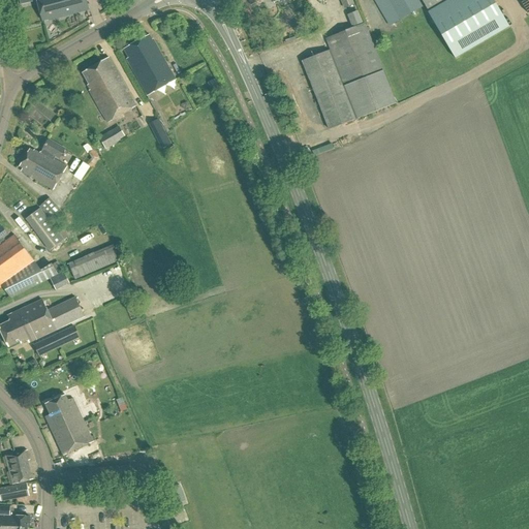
[(86,0),(36,0),(42,22),(49,20),(50,21),(89,10),(86,0)]
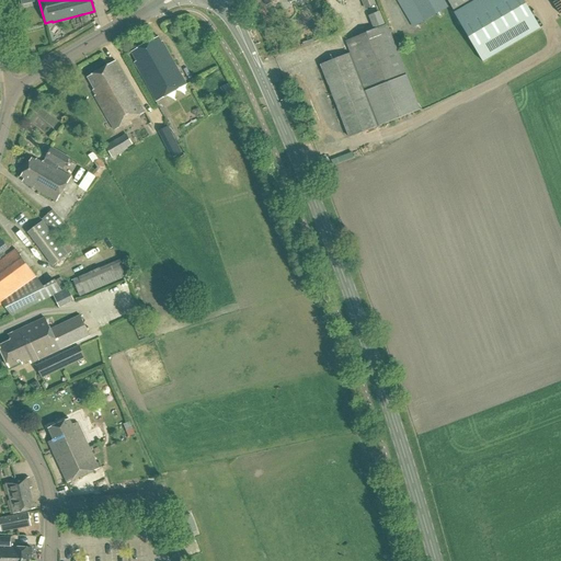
[(364,15),(375,13),(371,0),(362,2),(364,15)]
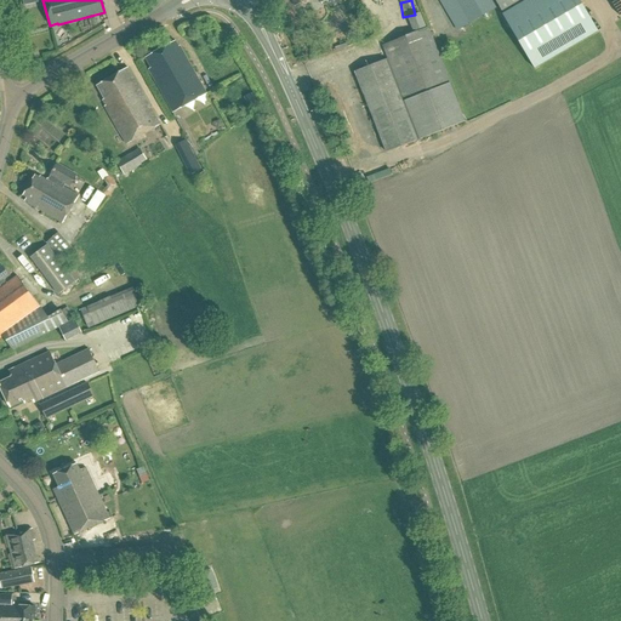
[(456,0),(471,23),(483,16),(488,13),(494,10),(496,9),(491,0),(456,0)]
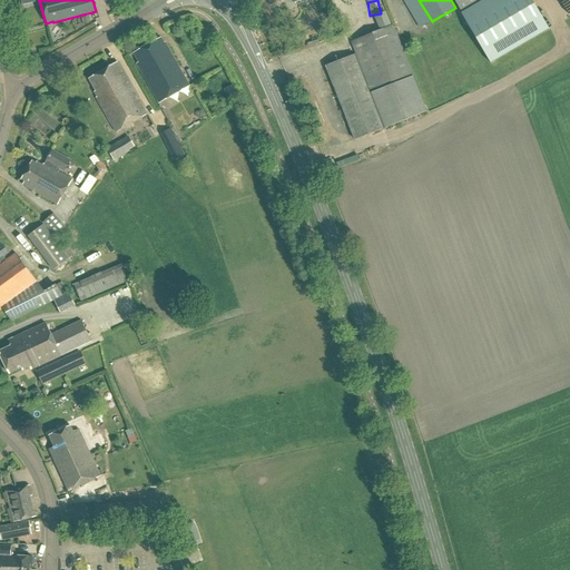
[(454,0),(462,13),(484,0),(454,0)]
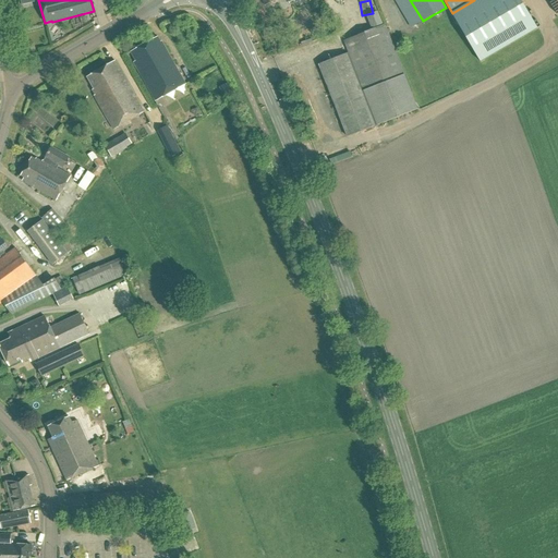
[(520,0),(499,0),(458,24),(480,62),(537,28),(520,0)]
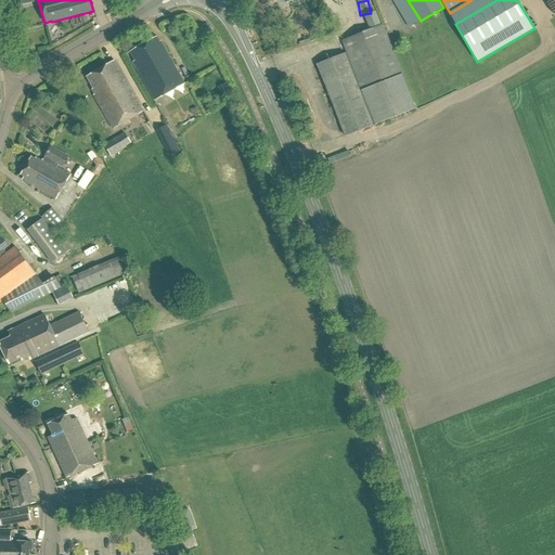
[(346,53),(341,54),(317,64),(345,137),(416,108),(402,74),(384,26),(341,42),(346,53)]
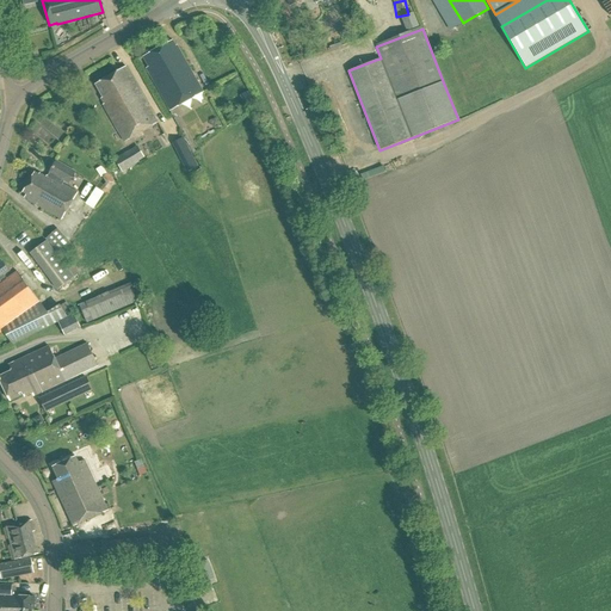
[(176,47),(172,41),(143,56),(148,67),(146,68),(171,111),(204,92),(177,45),(176,47)]
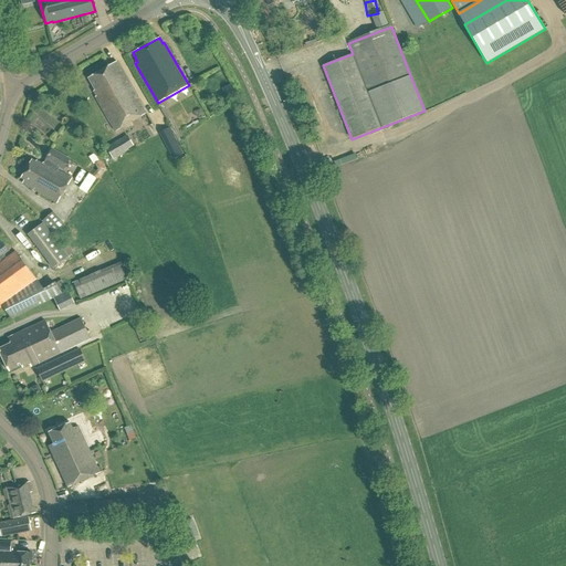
[(146,114),(116,62),(88,77),(96,91),(94,91),(97,96),(96,97),(116,132),(146,114)]
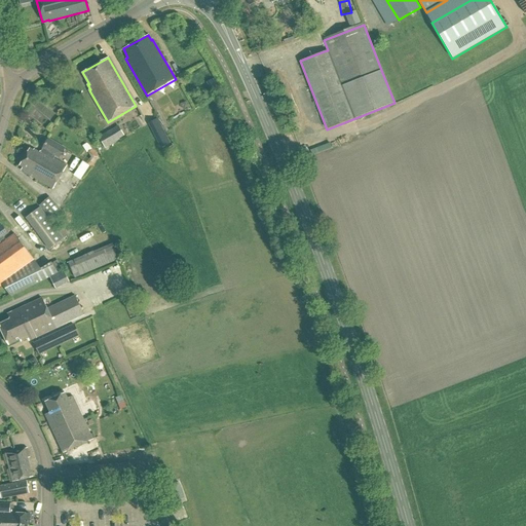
[(207,82),(212,94),(218,90),(213,79),(207,82)]
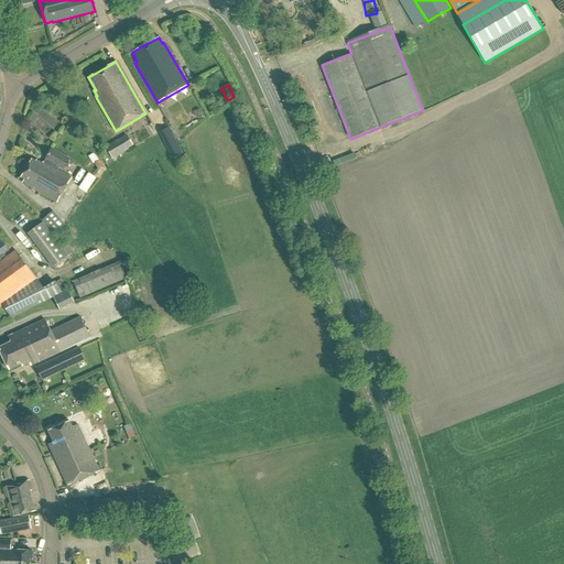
[(173,155),(183,150),(169,127),(160,133),(173,155)]
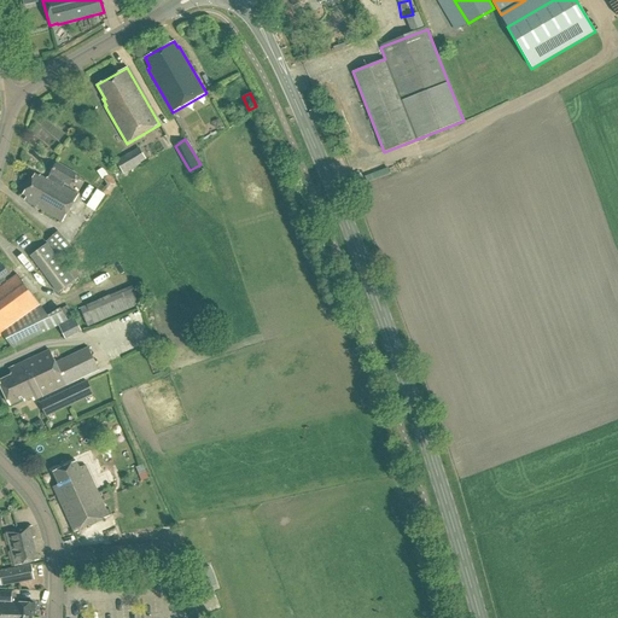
[(503,139),(489,141),(491,150),(505,147),(503,139)]
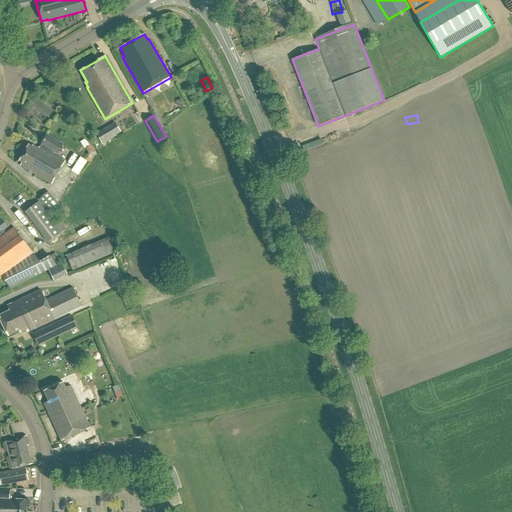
[(103,144),(116,136),(110,125),(96,133),(103,144)]
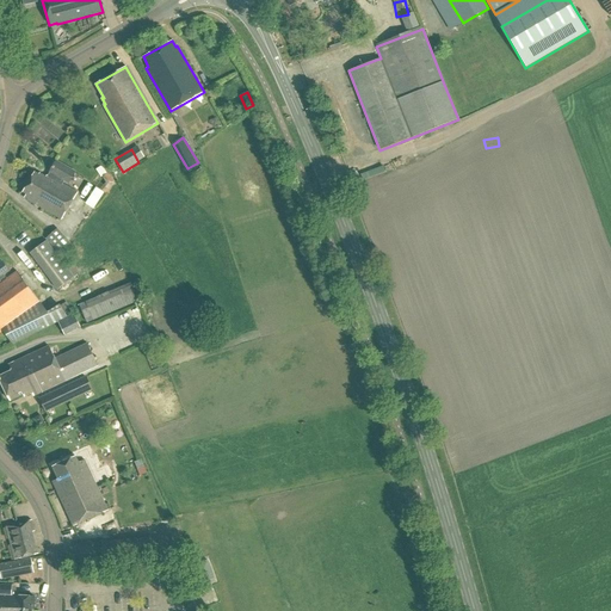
[(448,156),(423,168),(426,177),(451,164),(448,156)]
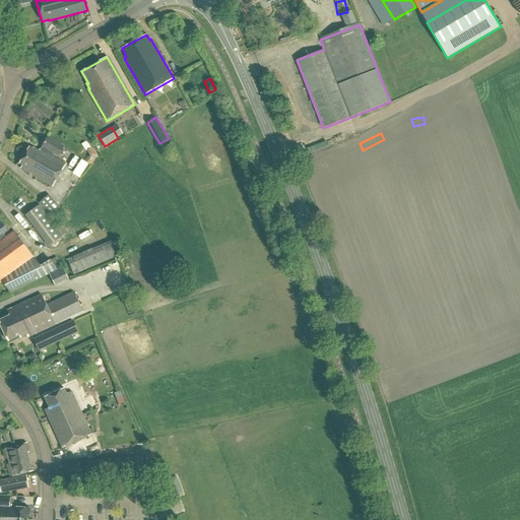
[(43,147),(41,150),(40,149),(39,151),(34,148),(33,149),(28,147),(19,164),(24,167),(22,170),(52,188),(65,165),(52,156),(53,154),(58,156),(63,147),(47,138),(42,147),(43,147)]
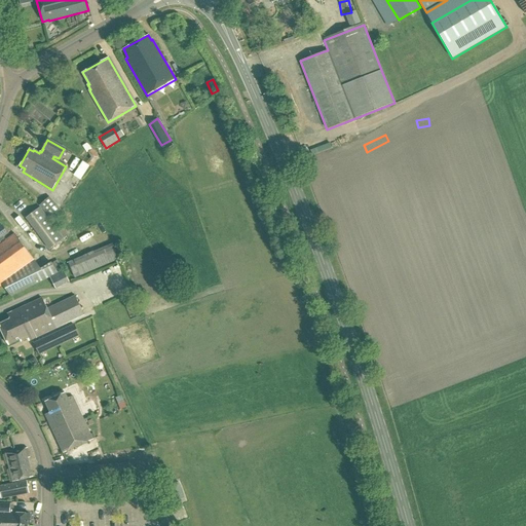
[(76,172),(83,176),(89,166),(83,162),(76,172)]
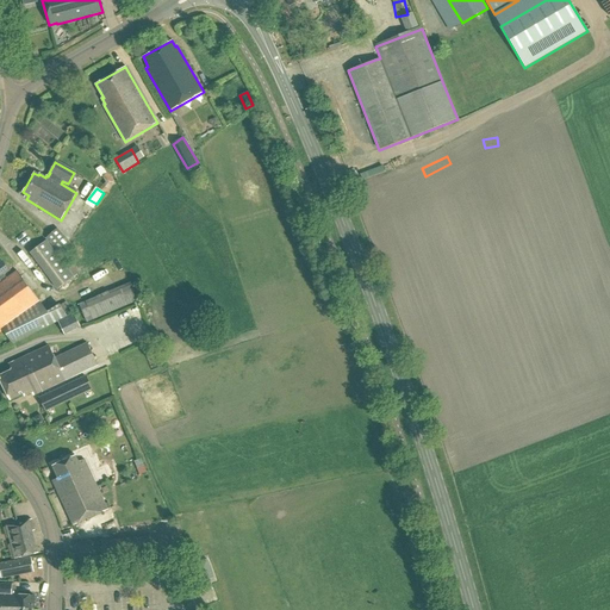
[(72,243),(58,228),(47,238),(60,253),(72,243)]
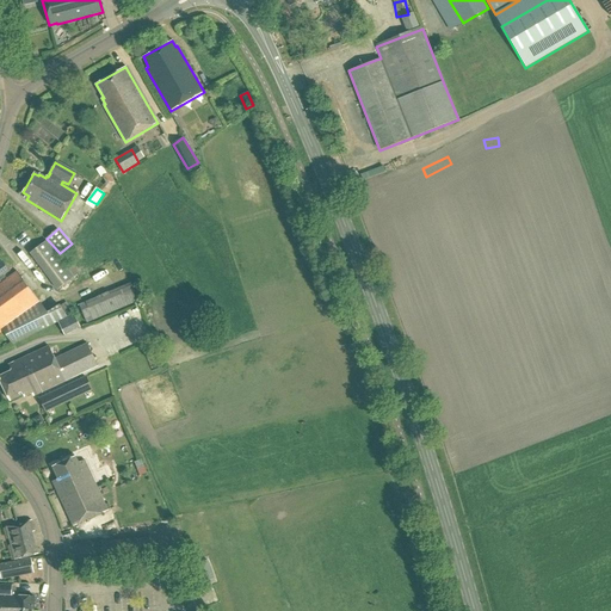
[(57,290),(75,277),(79,275),(71,264),(67,267),(48,241),(31,253),(57,290)]
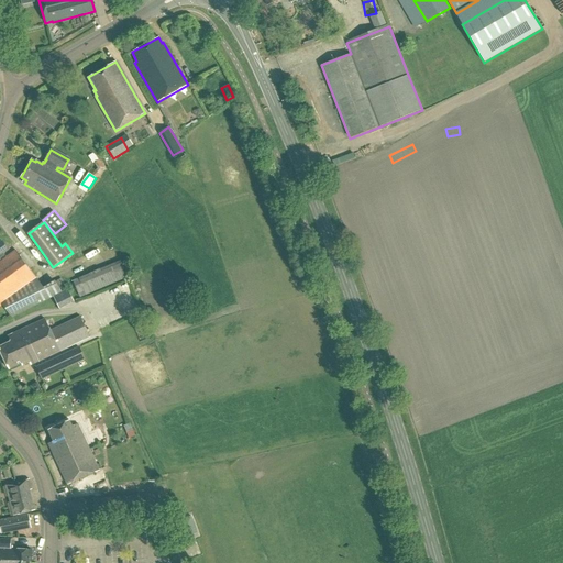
[(125,235),(131,252),(142,249),(136,232),(125,235)]
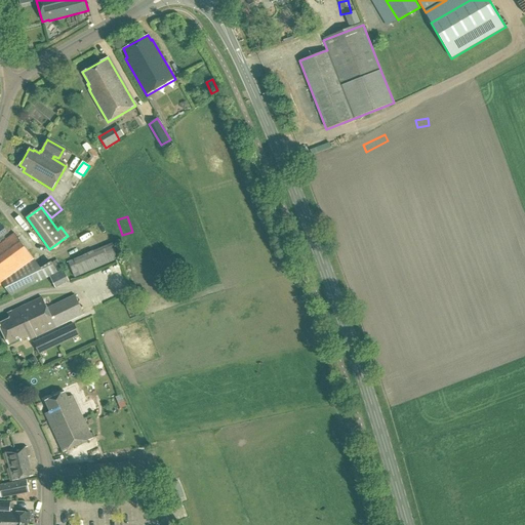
[(0,284),(2,283),(11,296),(51,276),(63,271),(57,259),(41,268),(14,233),(6,239),(4,237),(8,234),(2,225),(0,226),(0,284)]
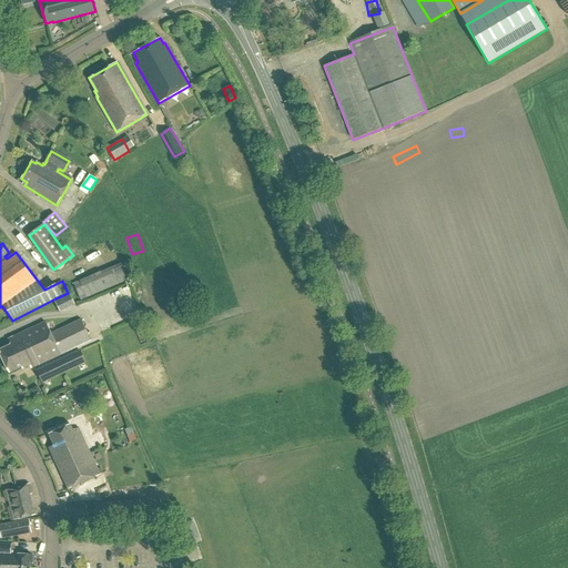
[(130,281),(124,266),(82,283),(81,281),(74,283),(81,301),(130,281)]
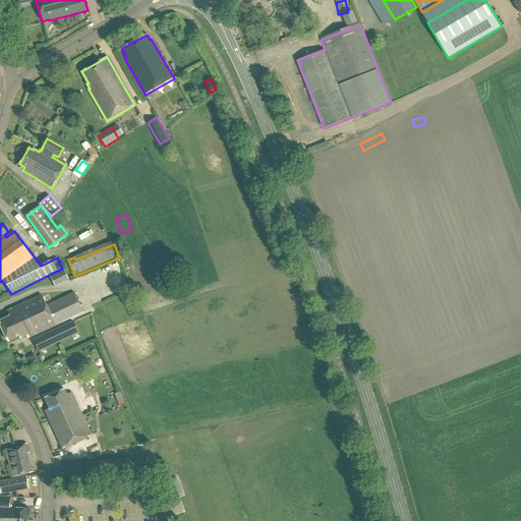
[(55,286),(59,284),(68,279),(63,269),(54,274),(50,276),(55,286)]
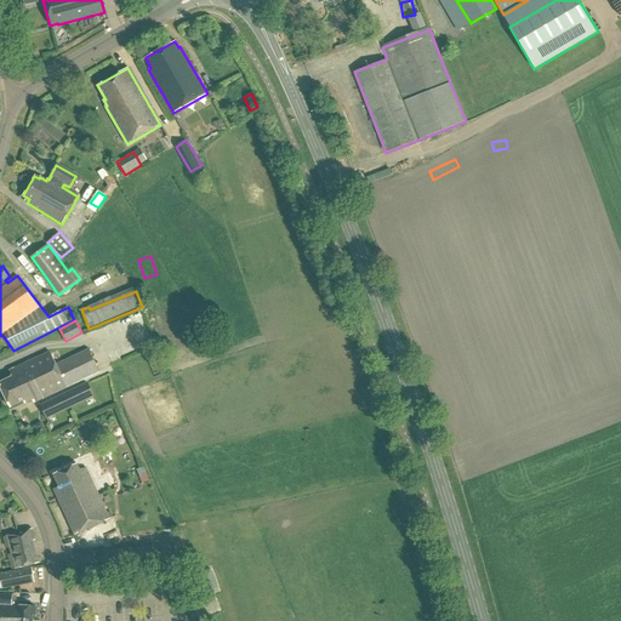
[(100,371),(89,349),(56,364),(50,352),(12,370),(12,371),(12,377),(0,382),(0,386),(10,408),(23,400),(24,403),(33,399),(34,403),(66,387),(100,371)]
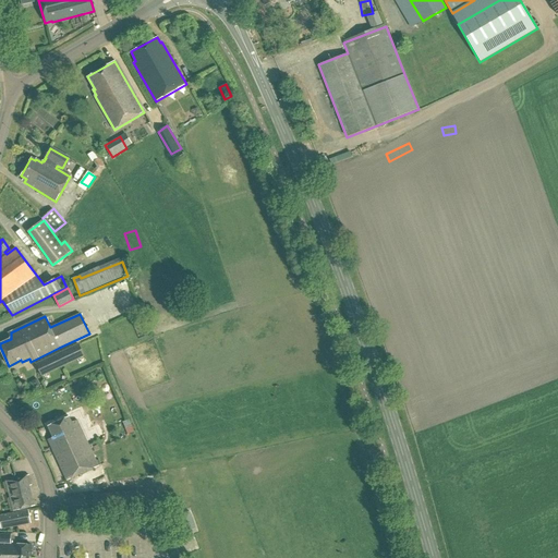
[(80,343),(58,354),(63,366),(85,356),(80,343)]
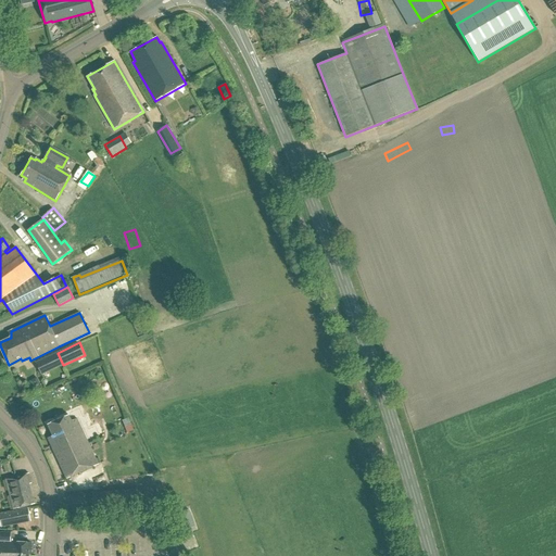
[(58,353),(36,363),(41,376),(63,365),(58,353)]
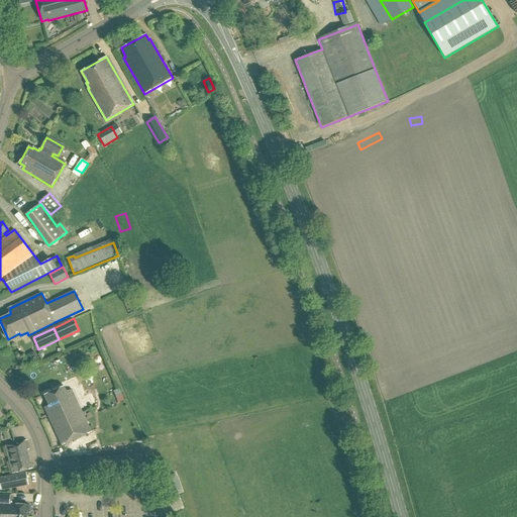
[(65,392),(63,386),(43,395),(48,406),(43,408),(61,446),(90,432),(70,390),(65,392)]
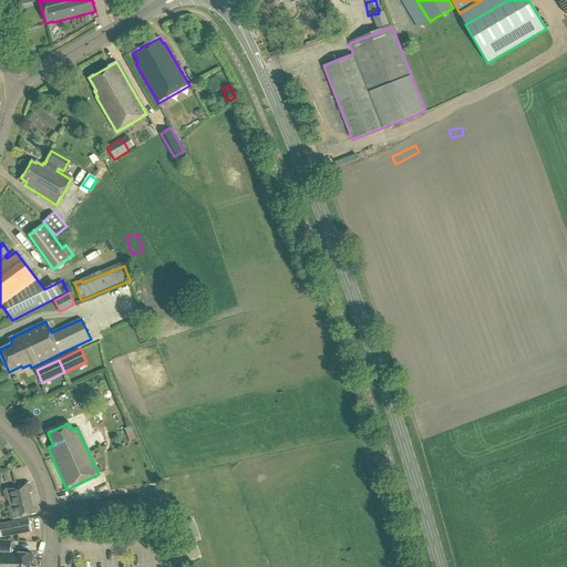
[(32,494),(29,483),(7,488),(14,519),(35,514),(30,494),(32,494)]
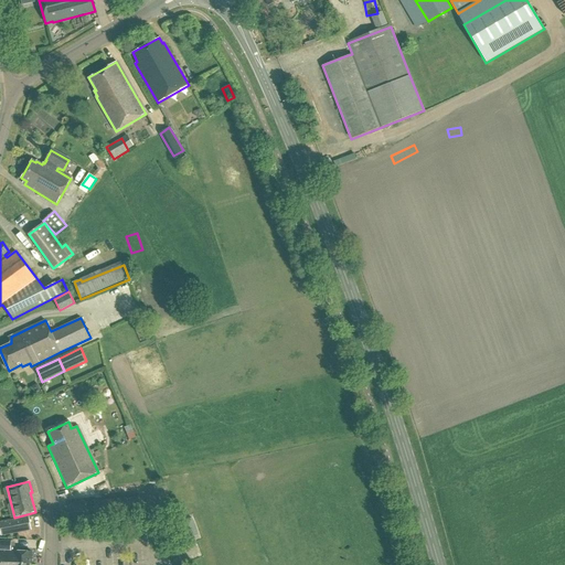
[(0,522),(0,530),(1,536),(32,530),(29,518),(0,522)]
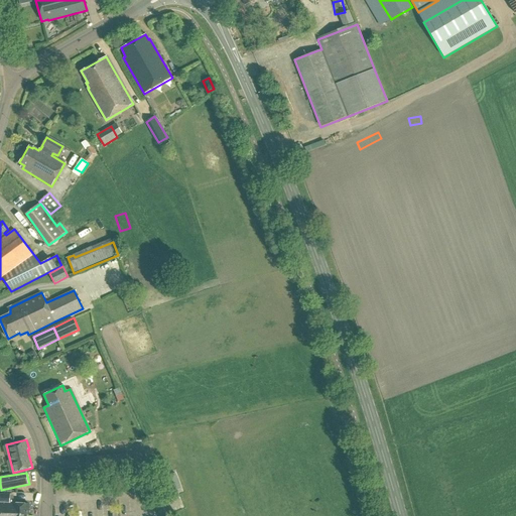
[(165,488),(167,488),(178,483),(175,473),(163,478),(161,478),(165,488)]
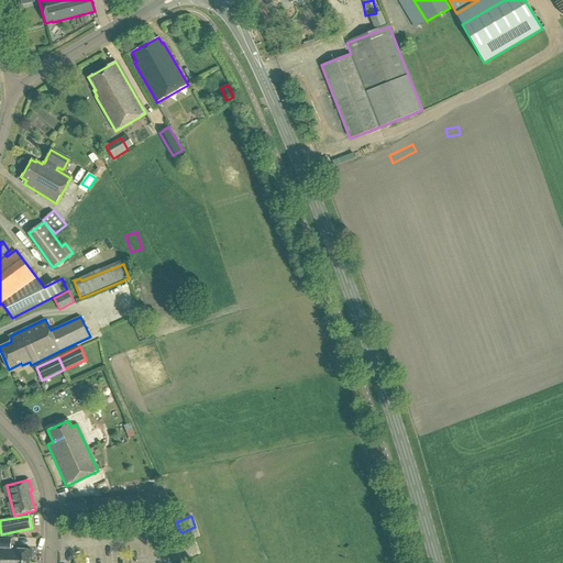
[(0,561),(28,562),(31,562),(32,551),(11,550),(11,540),(0,539),(0,549),(0,558),(0,561)]
